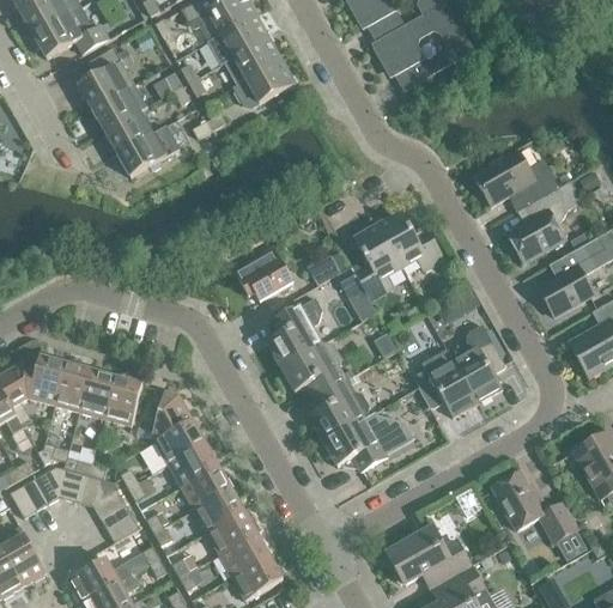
[(13,0),(20,12),(40,0),(13,0)]
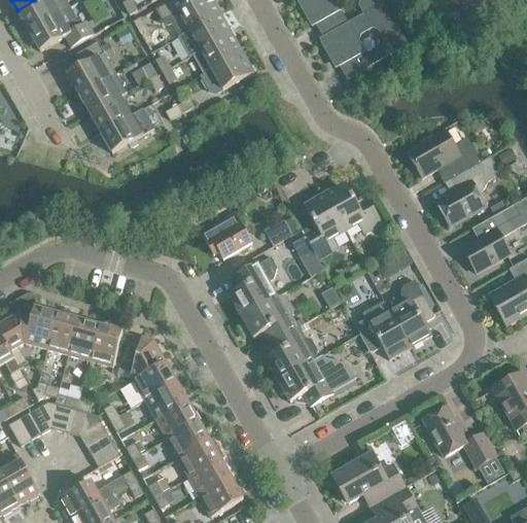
[(60,11),(59,10),(70,4),(67,0),(34,0),(18,10),(28,29),(60,11)]
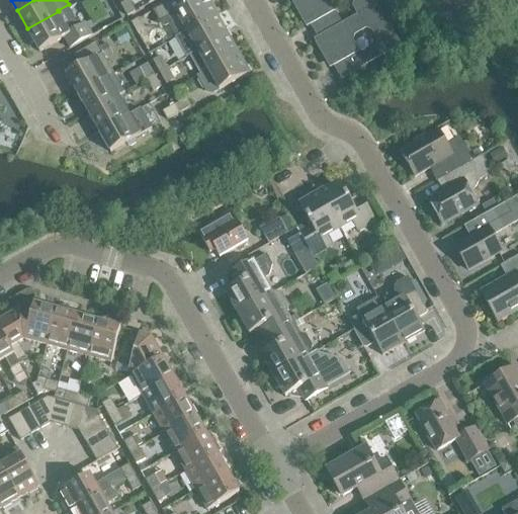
[(127,13),(135,8),(131,0),(123,0),(121,1),(127,13)]
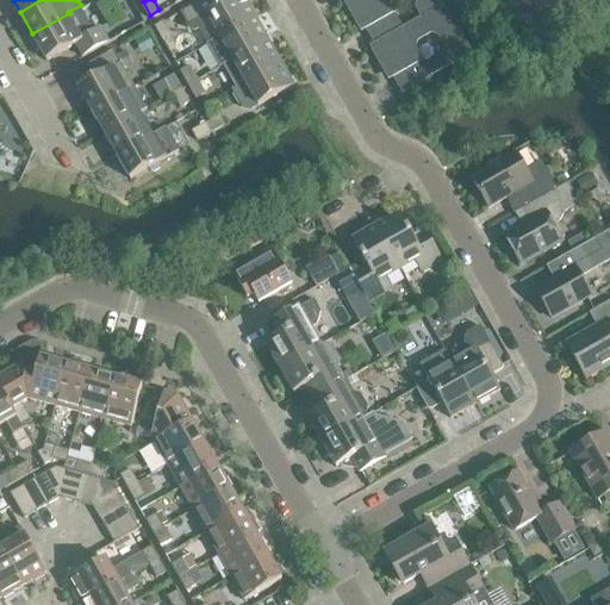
[(225,0),(194,0),(180,8),(188,23),(194,19),(207,41),(212,38),(213,39),(219,36),(219,35),(255,13),(247,0),(225,0)]
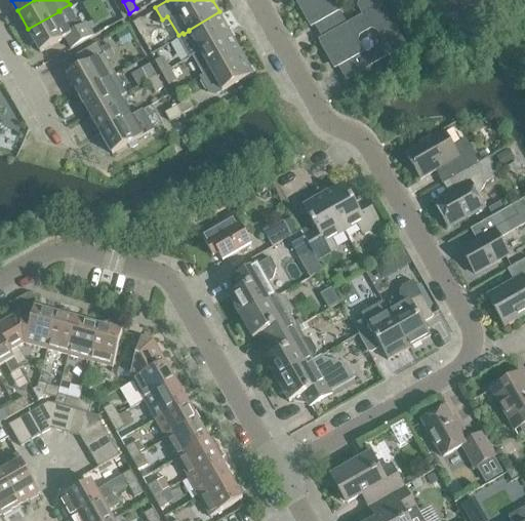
[(296,0),(305,13),(309,11),(321,35),(322,35),(347,21),(334,0),(358,0),(358,2),(363,11),(382,1),(381,0),(296,0)]
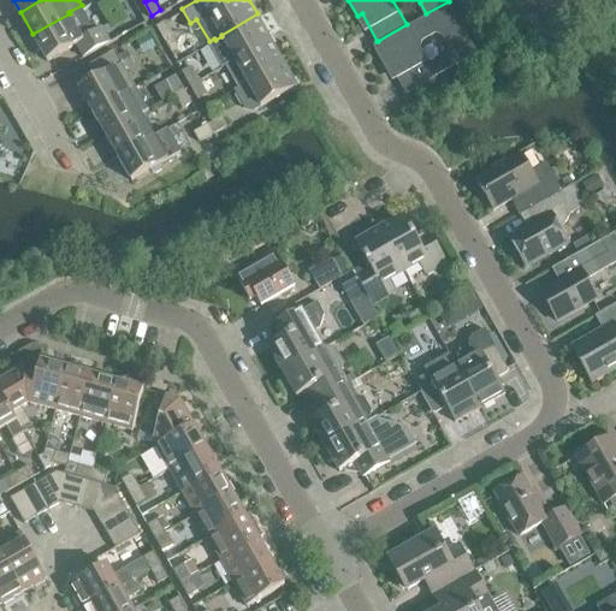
[(373,43),(385,65),(390,63),(406,92),(434,75),(419,46),(421,37),(436,30),(443,33),(450,45),(449,53),(454,64),(477,51),(449,1),(426,13),(407,24),(378,41),(377,41),(373,43)]
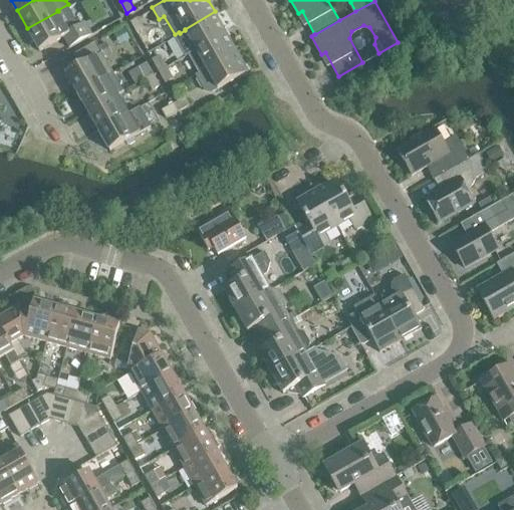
[(84,20),(78,23),(68,4),(57,10),(58,11),(27,28),(39,48),(63,34),(69,45),(91,32),(84,20)]
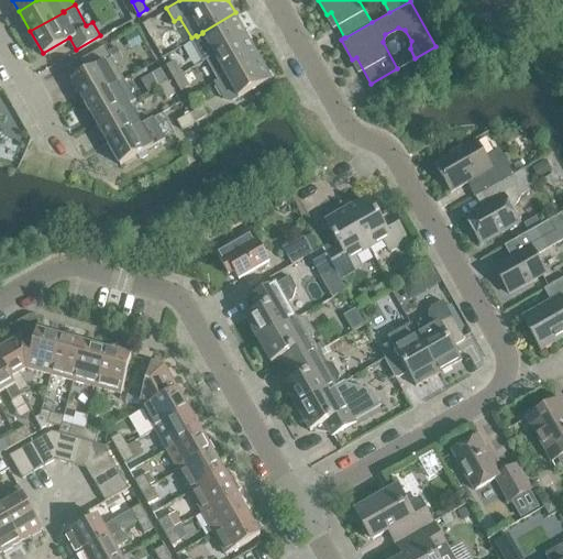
[(213,52),(247,33),(235,12),(202,32),(202,33),(197,36),(196,35),(191,37),(202,58),(207,56),(214,53),(213,52)]
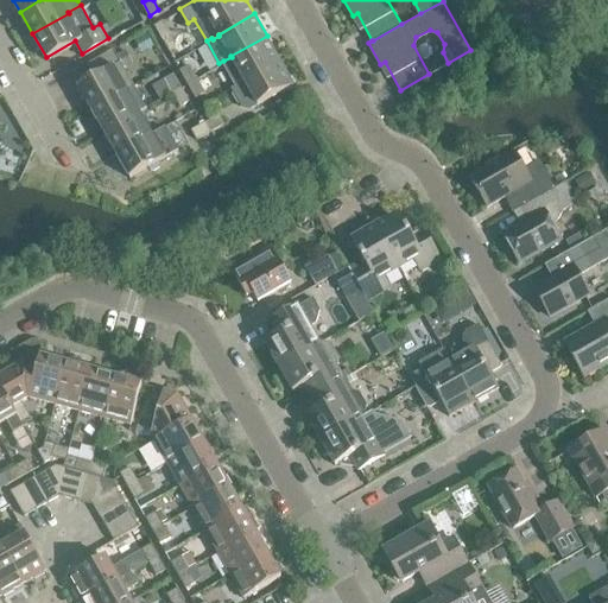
[(162,37),(171,31),(163,18),(154,24),(162,37)]
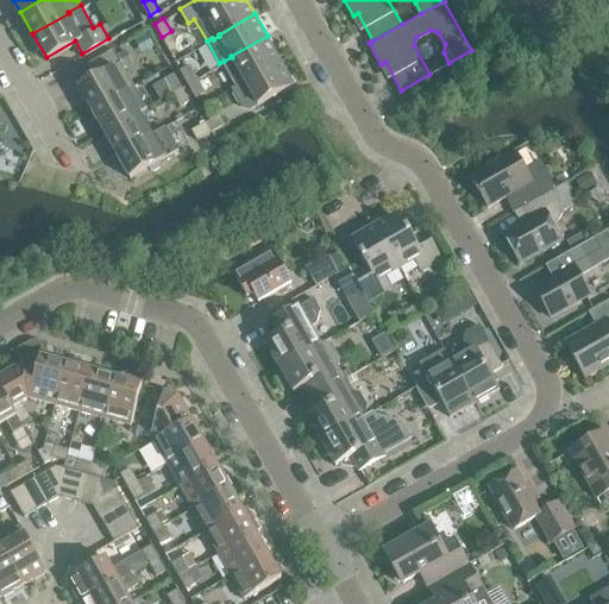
[(268,36),(231,56),(232,57),(224,61),(236,83),(280,58),(268,36)]
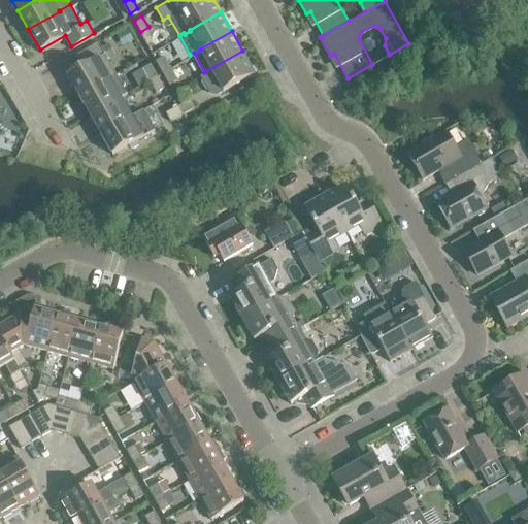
[(78,93),(116,71),(98,40),(75,54),(81,64),(67,72),(78,93)]
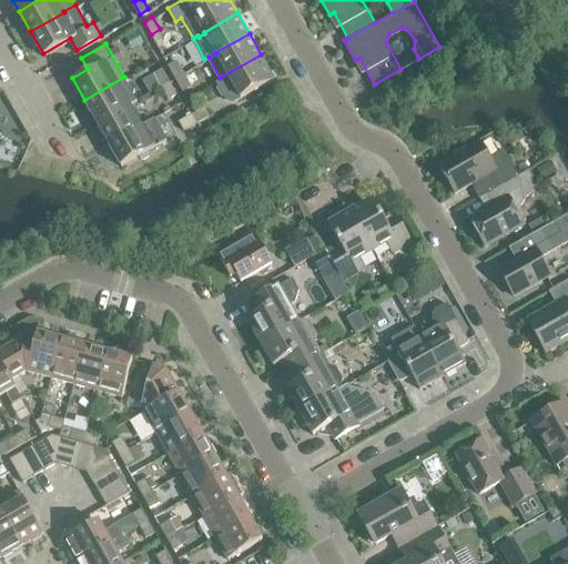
[(261,54),(220,78),(216,80),(225,96),(235,99),(274,77),(261,54)]
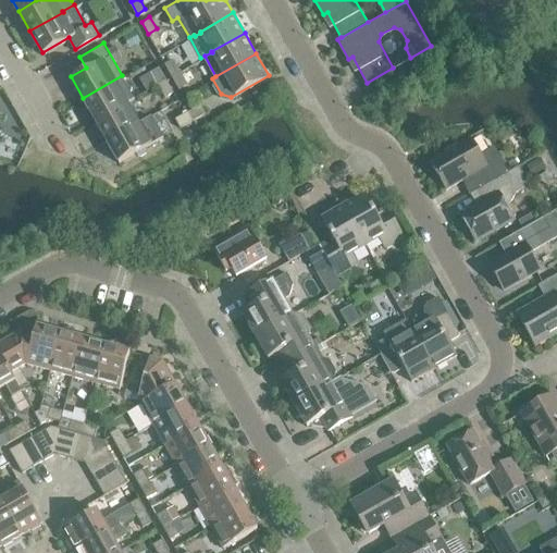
[(172,74),(180,70),(173,58),(164,62),(172,74)]
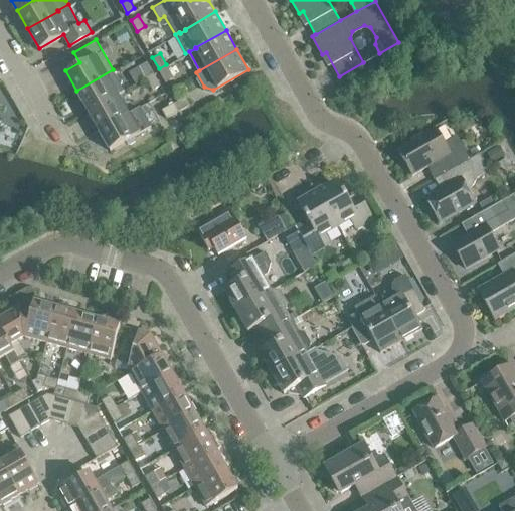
[(146,76),(153,71),(147,60),(139,64),(146,76)]
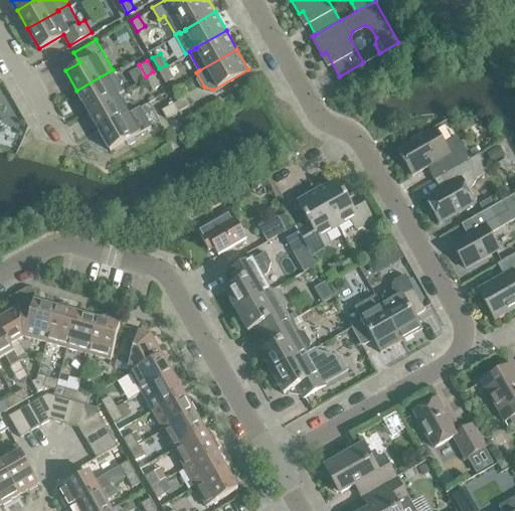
[(165,80),(173,75),(166,64),(159,68),(165,80)]
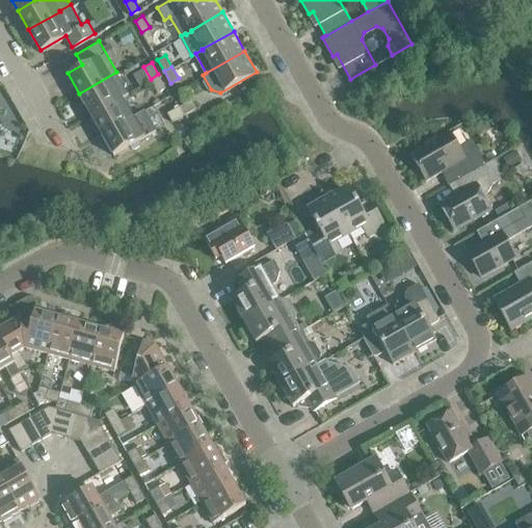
[(122,95),(128,91),(116,72),(79,94),(90,113),(122,95)]
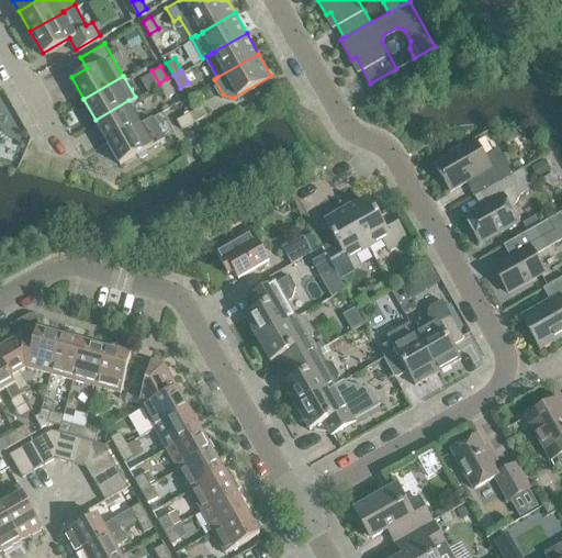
[(166,96),(175,91),(167,78),(159,84),(166,96)]
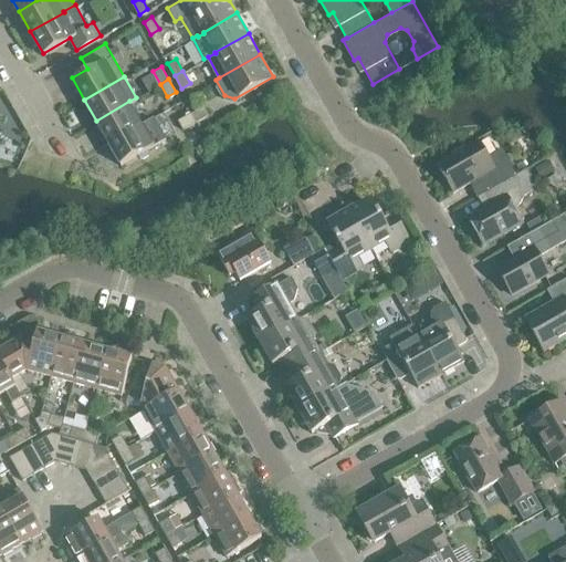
[(107,141),(142,122),(129,101),(96,121),(107,141)]
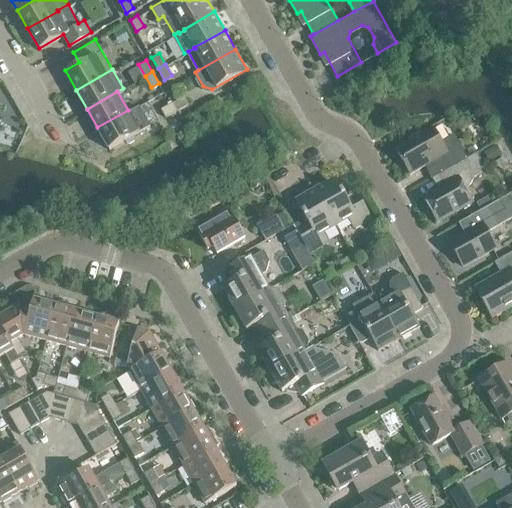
[(177,108),(188,102),(184,94),(173,101),(177,108)]
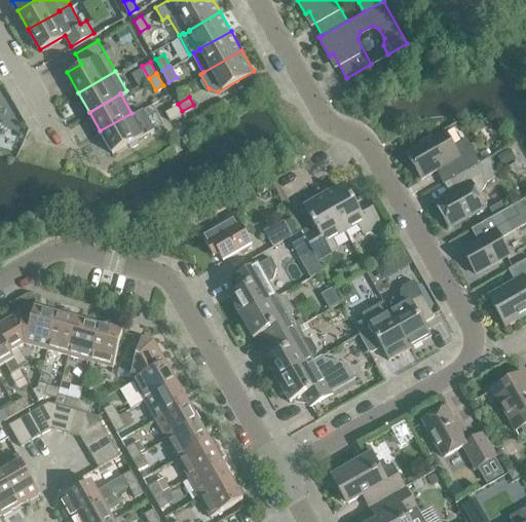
[(170,118),(182,111),(178,104),(165,110),(170,118)]
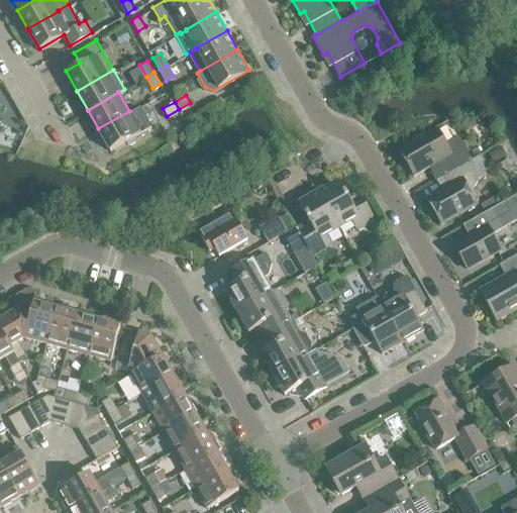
[(150,125),(139,105),(129,111),(98,128),(110,148),(126,139),(127,142),(130,142),(135,139),(136,137),(134,134),(150,125)]
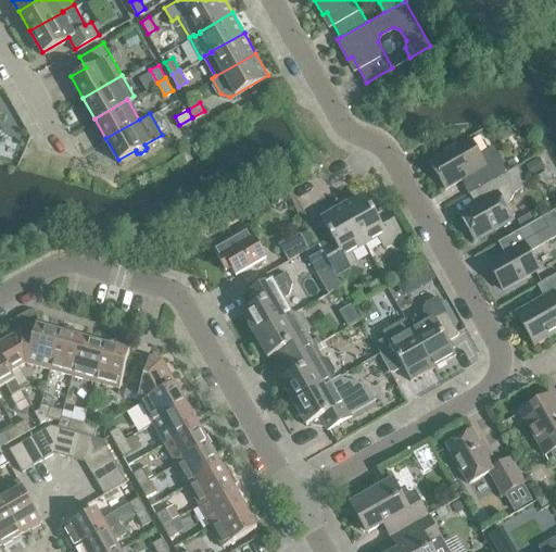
[(488,182),(505,171),(507,170),(492,145),(479,152),(470,137),(458,143),(456,139),(443,147),(445,151),(430,160),(445,187),(480,167),(488,182)]
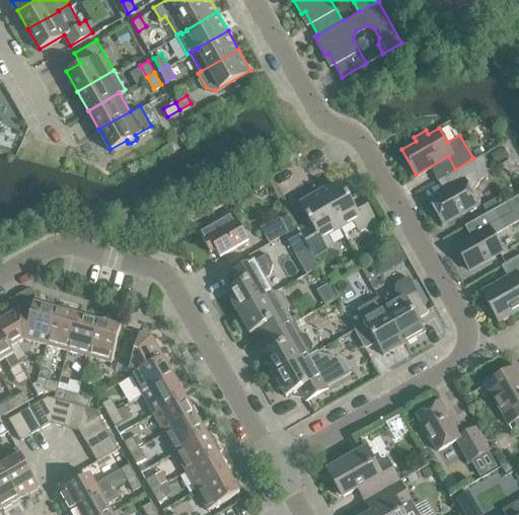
[(471,159),(455,169),(445,174),(451,185),(429,198),(443,222),(478,202),(470,189),(474,187),(479,177),(492,170),(482,153),(473,158),(471,159)]
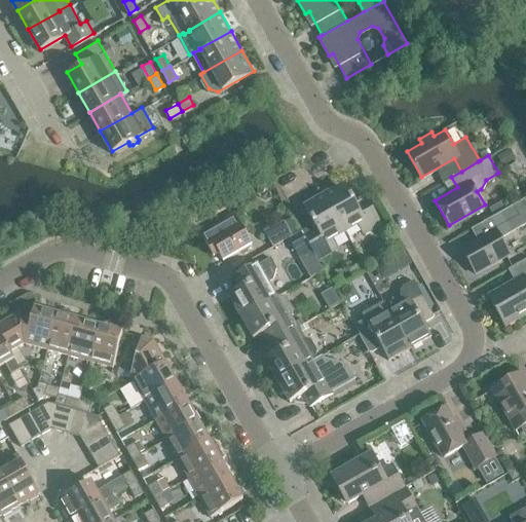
[(344,181),(324,192),(345,229),(358,222),(363,231),(381,220),(368,197),(358,203),(344,181)]
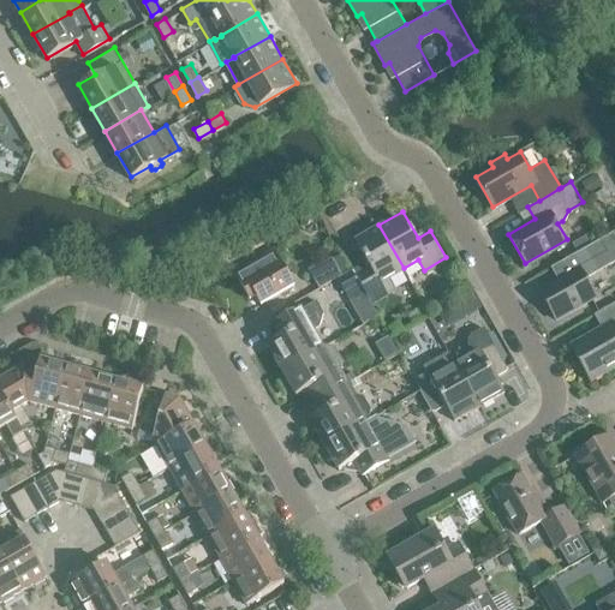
[(370,265),(356,273),(362,285),(370,300),(394,287),(388,276),(404,268),(378,225),(354,238),(370,265)]
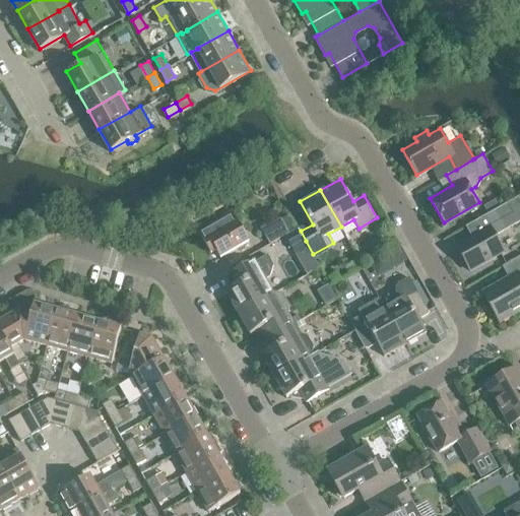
[(480,231),(456,244),(470,268),(504,249),(495,234),(519,218),(519,198),(518,195),(474,219),(480,231)]
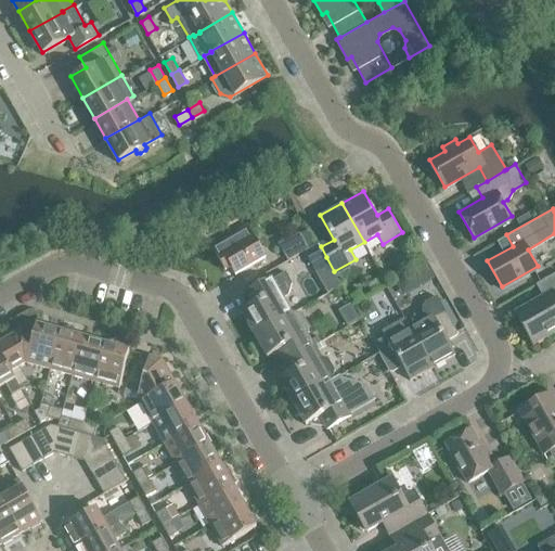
[(235,230),(236,232),(211,246),(220,260),(221,259),(224,266),(228,266),(230,265),(235,273),(266,255),(247,223),(235,230)]
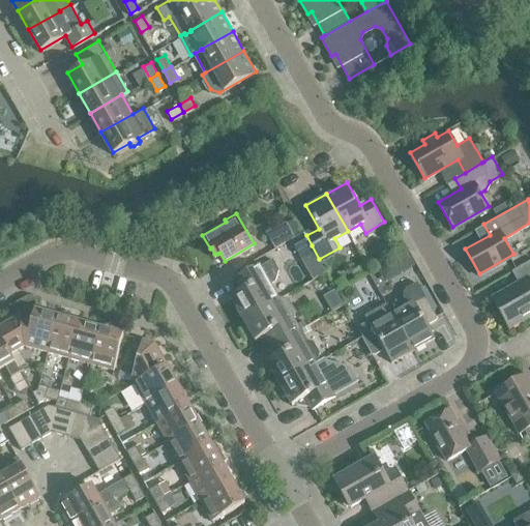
[(275,245),(294,235),(286,220),(267,231),(275,245)]
